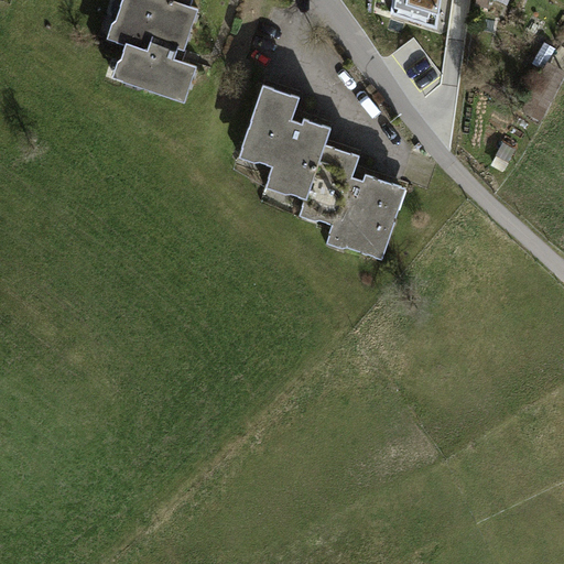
[(191,7),(171,0),(122,0),(116,20),(123,23),(117,42),(126,44),(120,58),(128,61),(121,80),(185,101),(197,65),(174,57),(176,52),(177,47),(184,50),(198,9),(191,7)]
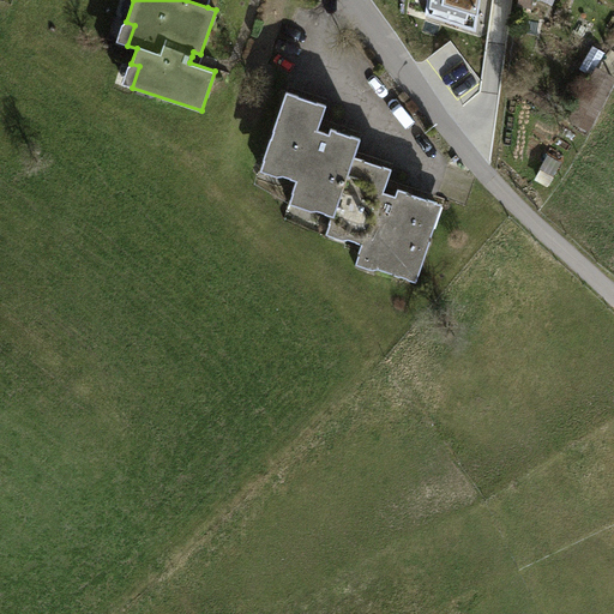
[(427,0),(426,13),(476,30),(480,0),(427,0)]
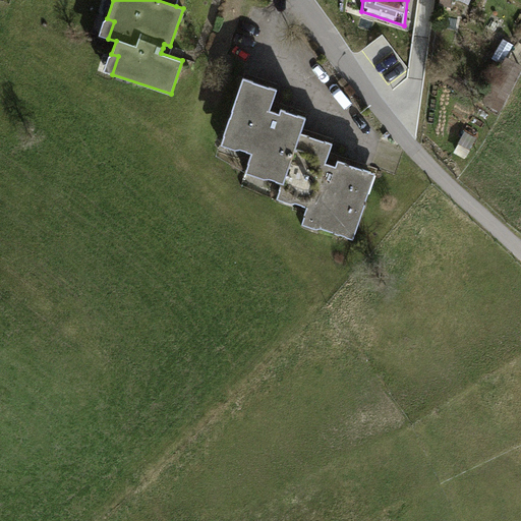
[(485,95),(503,103),(520,68),(504,59),(485,95)]
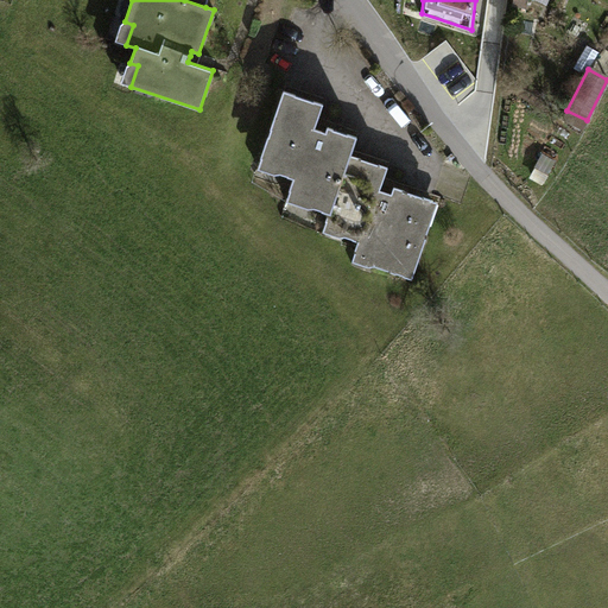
[(323,103),(284,90),(261,158),(282,164),(279,173),(293,178),(290,190),(316,200),(314,208),(330,214),(350,154),(356,135),(328,127),(327,132),(321,130),(315,128),(323,103)]
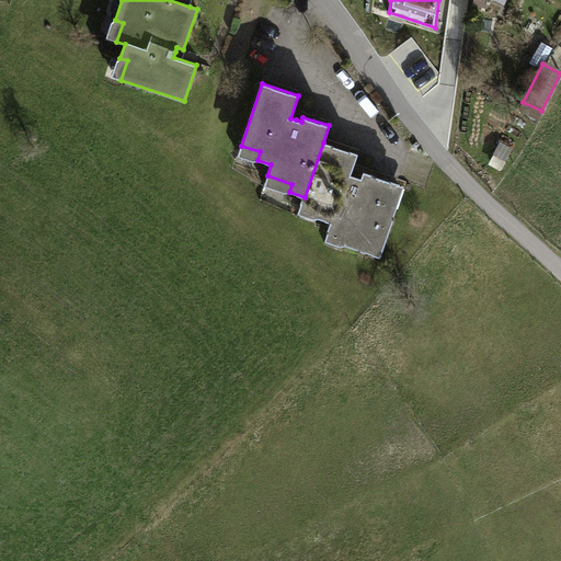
[(357,155),(323,142),(305,197),(302,205),(320,210),(317,218),(331,222),(328,232),(346,239),(344,245),(380,258),(393,218),(388,216),(399,184),(363,172),(361,180),(356,178),(351,175),(357,155)]
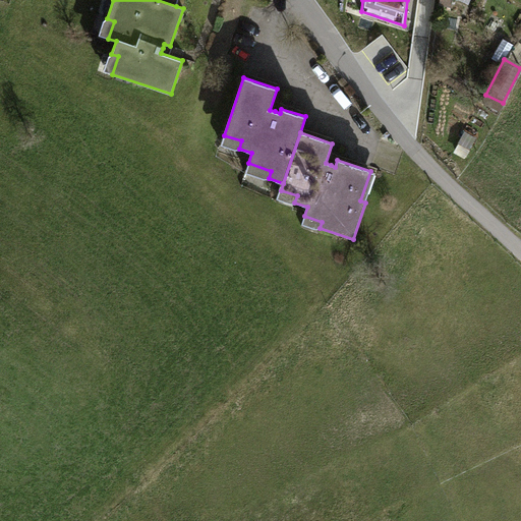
All buildings are outlined.
